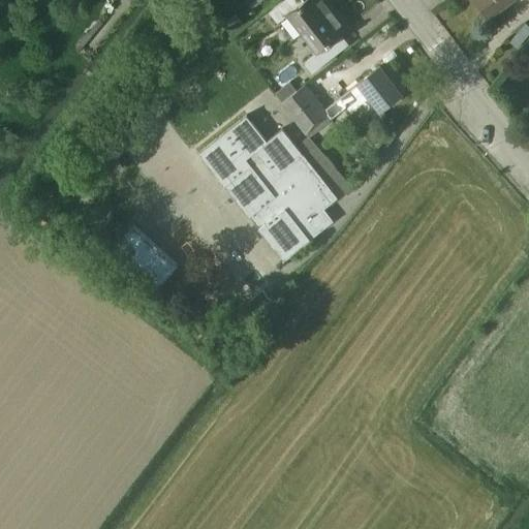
[(284,0),(269,12),(277,24),(288,16),(302,34),(335,8),(328,0),(306,0),(304,2),(303,0),(284,0)]
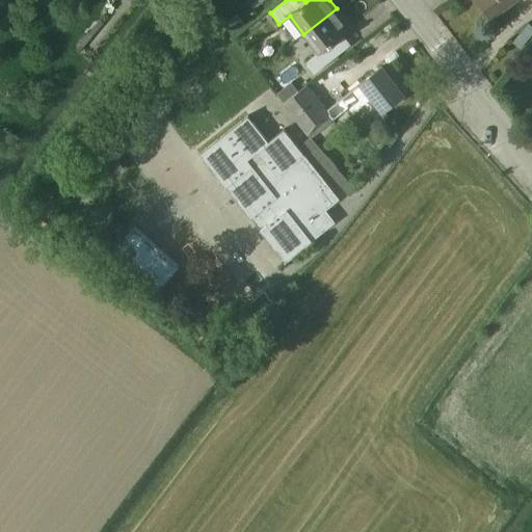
[(531,0),(479,0),(493,18),(515,0),(531,0)]
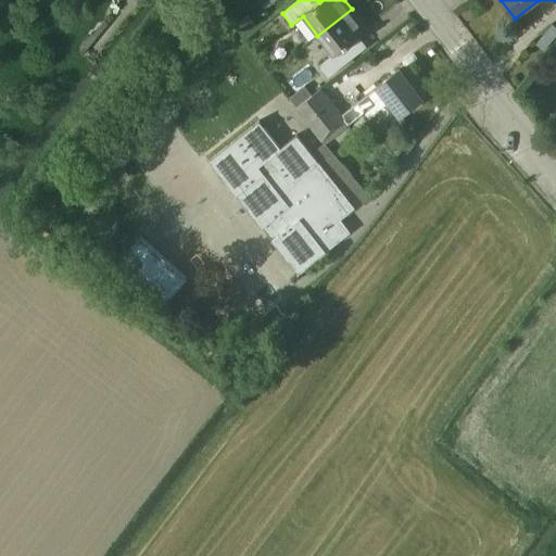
[(352,59),(343,48),(367,29),(352,9),(317,36),(333,55),(318,66),(328,78),(352,59)]
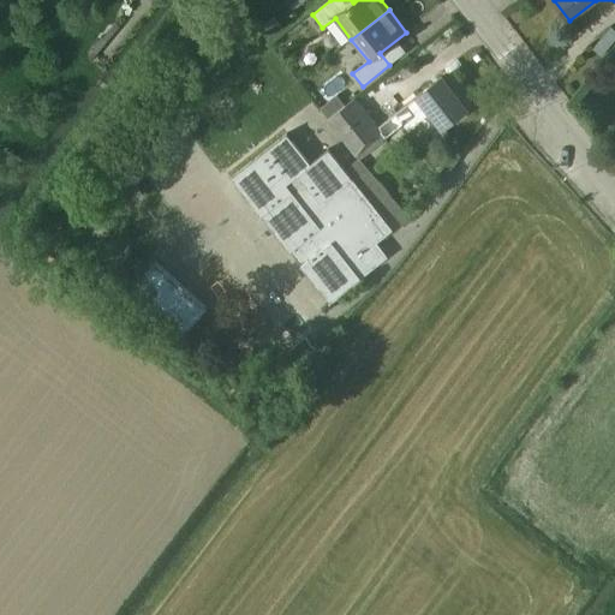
[(274,21),(262,29),(269,39),(280,29),(274,21)]
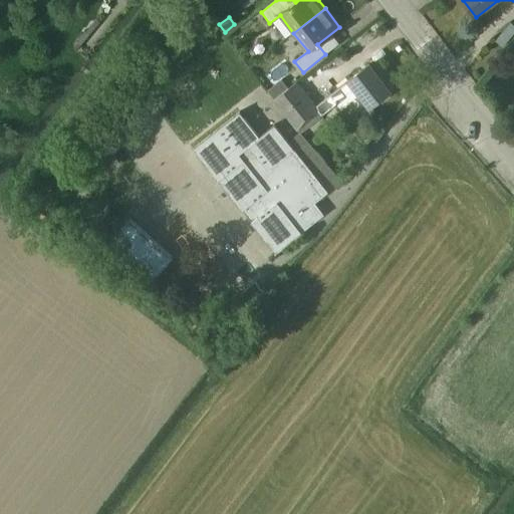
[(356,89),(369,106),(390,90),(369,64),(349,80),(325,98),(316,105),(297,82),(296,83),(295,82),(274,99),(273,100),(297,132),(298,131),(301,134),(322,116),(333,107),(356,89)]
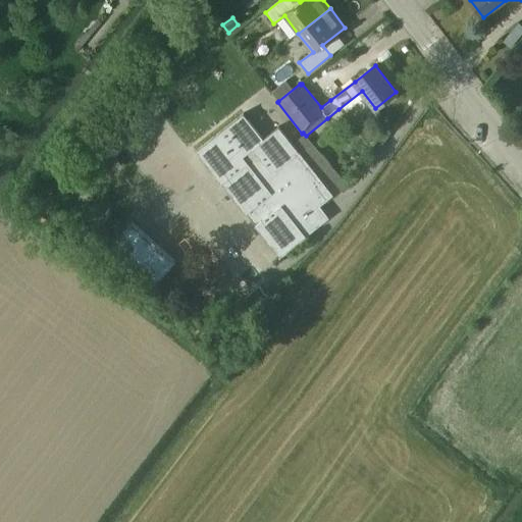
[(278,101),(300,84),(294,75),(271,93),(278,101)]
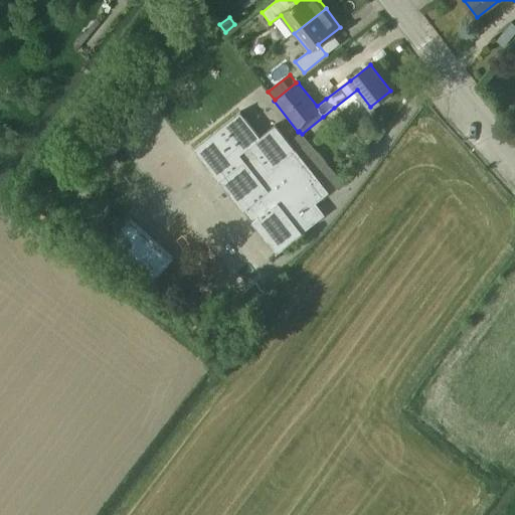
[(194,149),(218,180),(252,222),(277,253),(303,233),(324,215),(314,203),(329,192),(276,125),(261,138),(241,114),(241,113),(240,112),(194,149)]
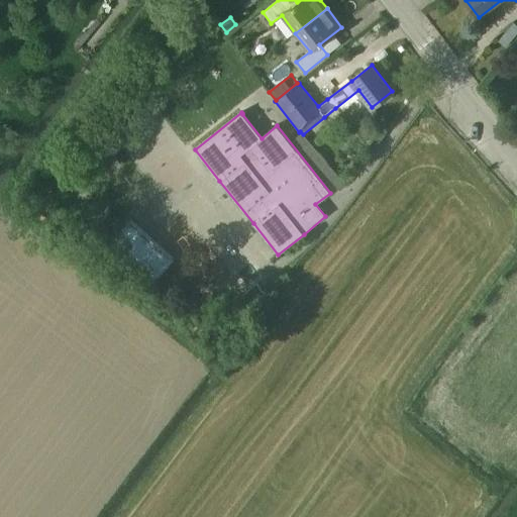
[(131,220),(111,242),(154,282),(175,260),(131,220)]
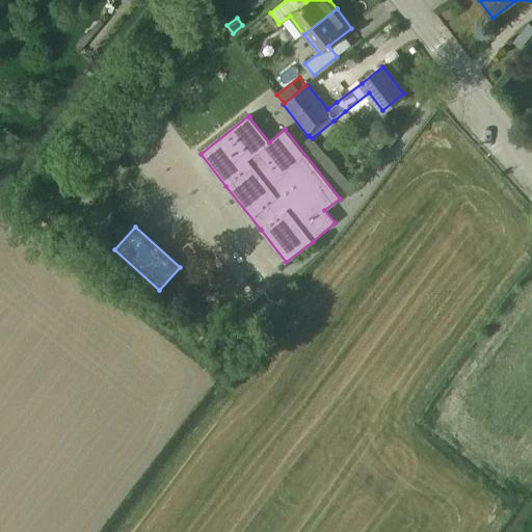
[(265,293),(251,303),(260,314),(273,302),(265,293)]
